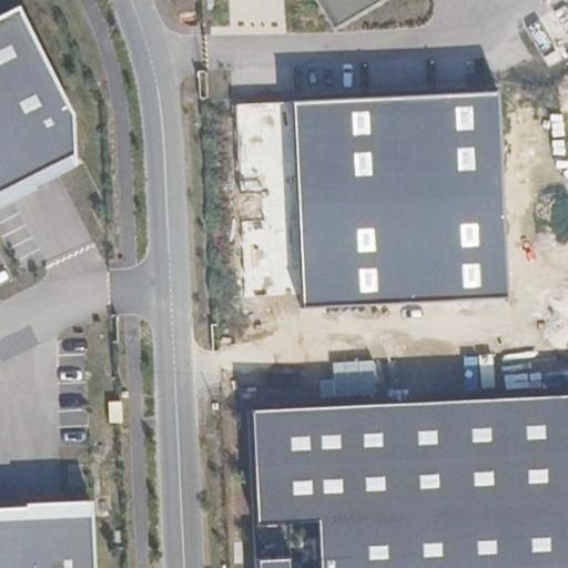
[(317,0),(333,24),(374,0),(317,0)]
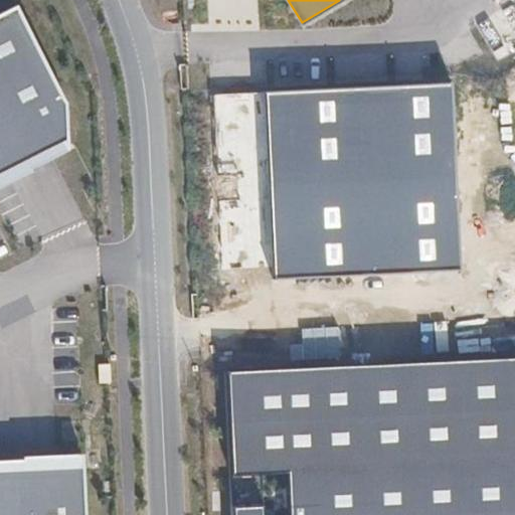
[(17,3),(0,11),(0,169),(64,136),(68,98),(17,3)]
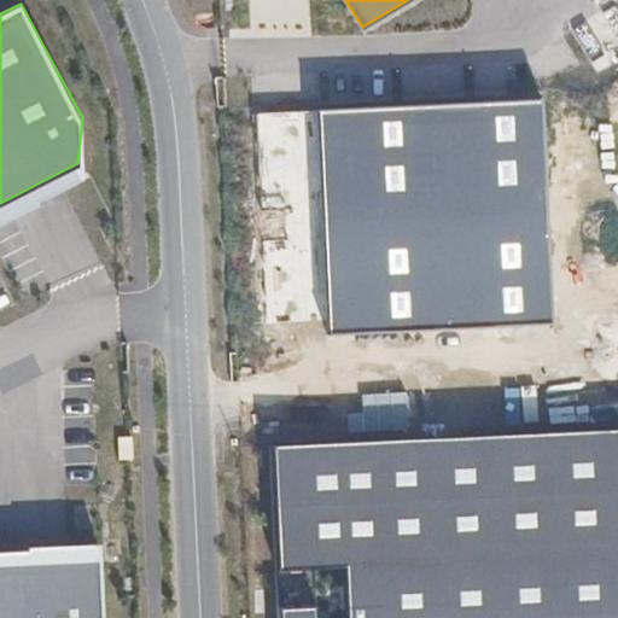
[(543,99),(318,110),(328,334),(554,324),(543,99)]
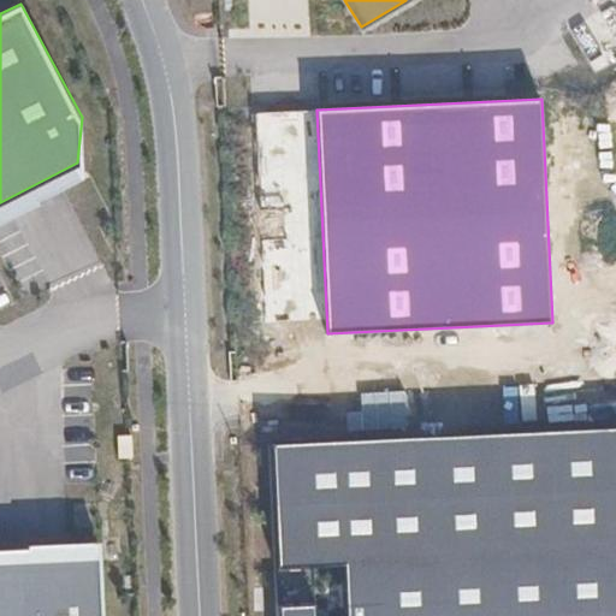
[(615,615),(615,433),(279,451),(285,615),(615,615)]
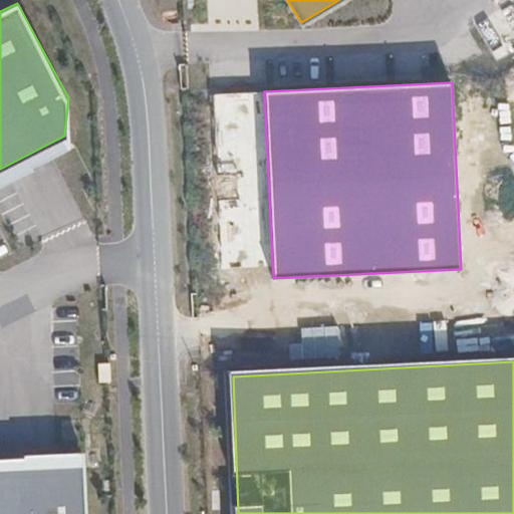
[(71,513),(70,484),(0,487),(0,513),(71,513)]
